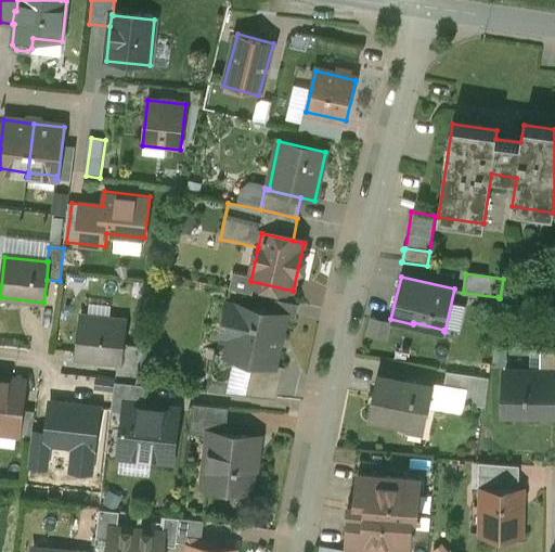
[(286,319),(255,310),(254,313),(240,309),(241,307),(239,307),(237,309),(229,306),(222,326),(234,330),(227,358),(253,364),(271,370),(272,367),(284,321),(286,322),(286,319)]
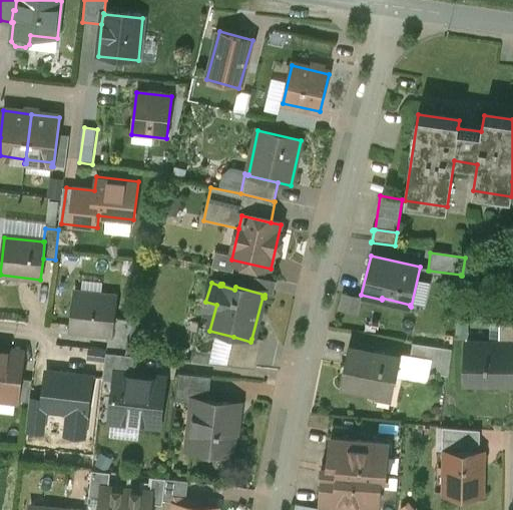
[(115,299),(75,295),(70,333),(111,337),(115,299)]
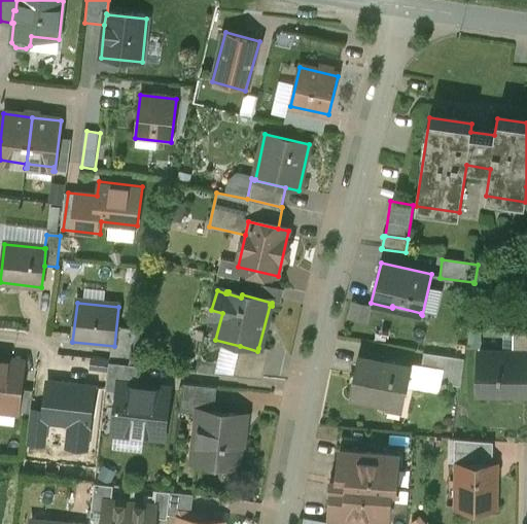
[(526,335),(514,335),(514,354),(526,354),(526,335)]
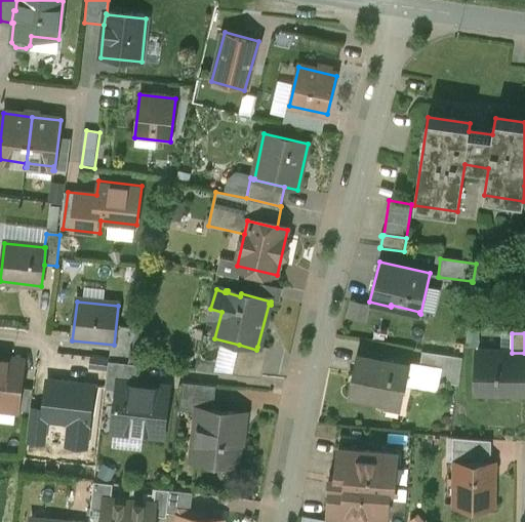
[(269,350),(257,347),(256,350),(239,345),(231,375),(260,378),(269,350)]
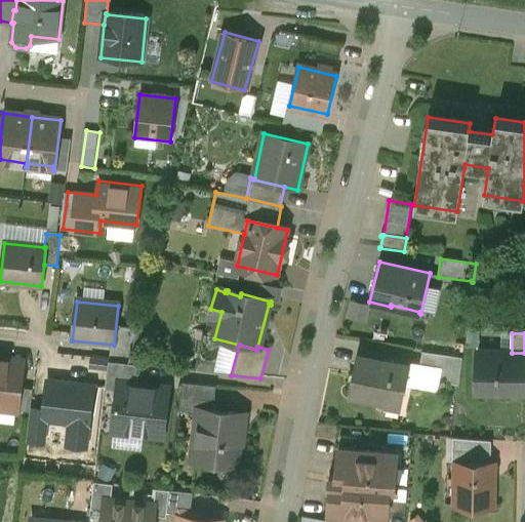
[(524,353),(512,353),(478,352),(476,393),(524,394),(524,353)]
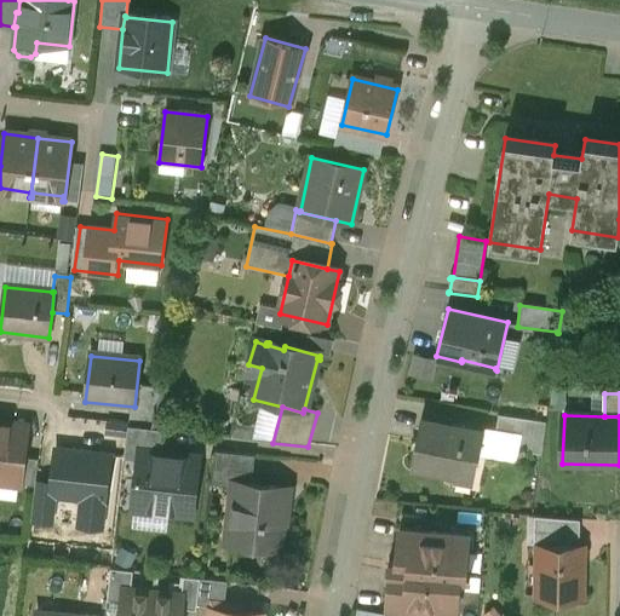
[(546,424),(498,416),(495,433),(512,436),(520,455),(526,453),(541,455),(546,424)]
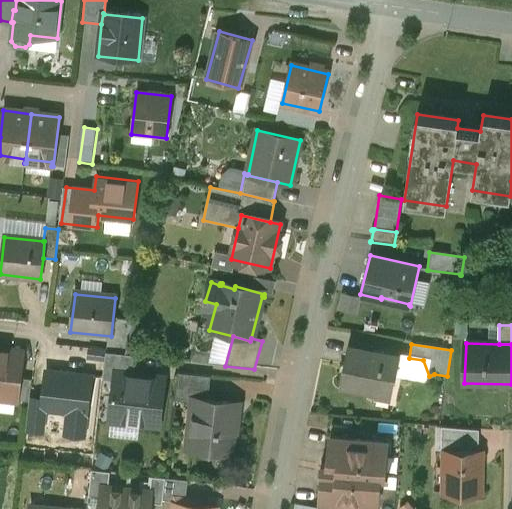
[(398,356),(348,346),(340,384),(376,391),(375,394),(390,397),(398,356)]
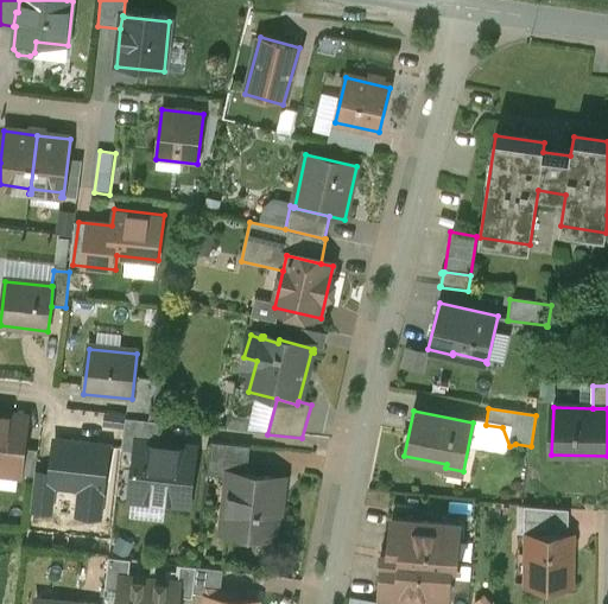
[(27,420),(0,417),(0,474),(20,477),(27,420)]
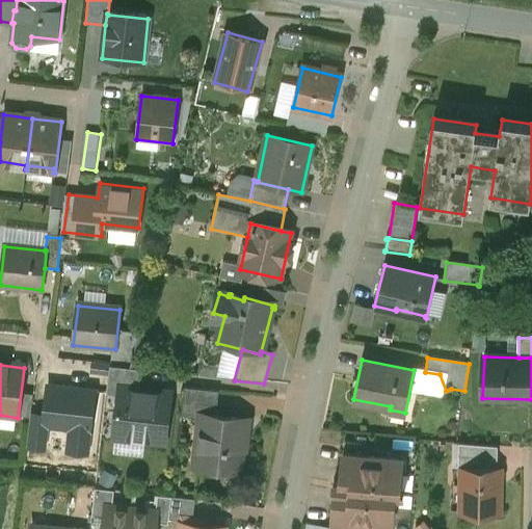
[(141,370),(110,366),(107,394),(118,396),(120,389),(139,391),(141,370)]
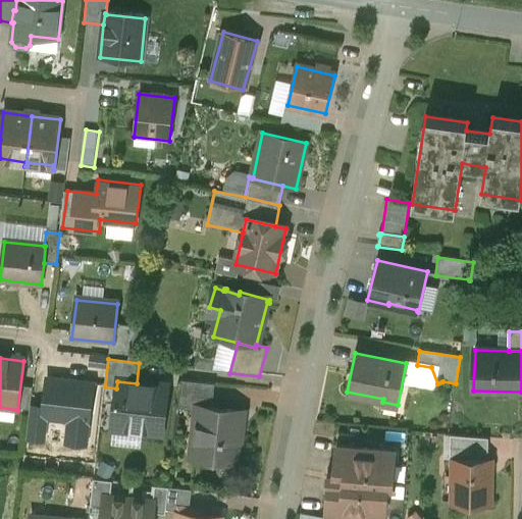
[(96,385),(50,380),(45,422),(70,425),(67,446),(86,448),(88,427),(91,428),(96,385)]
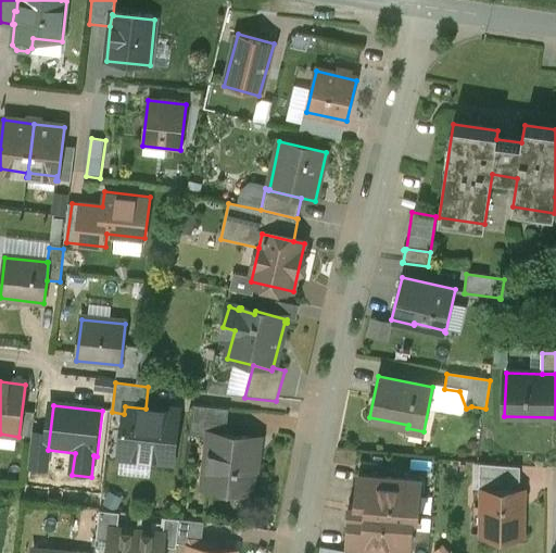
[(229,409),(192,405),(189,435),(210,437),(211,434),(226,435),(229,409)]
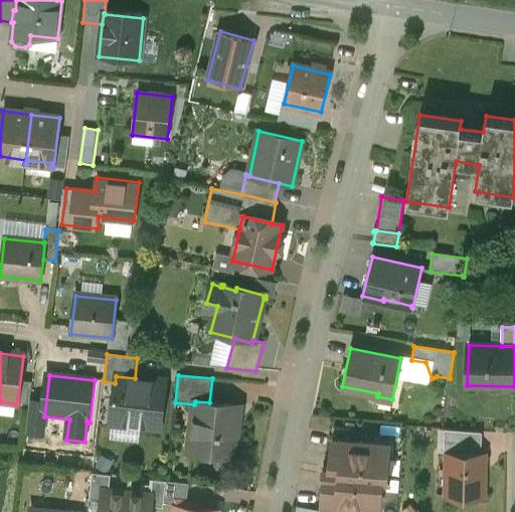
[(135,378),(116,376),(115,383),(111,421),(160,428),(165,381),(135,378)]
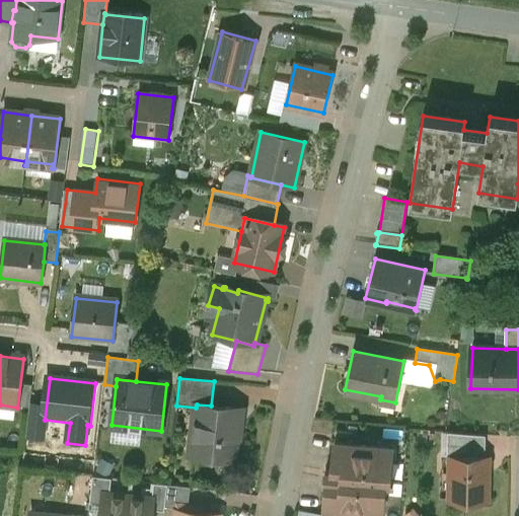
[(211,406),(197,404),(196,408),(194,426),(201,427),(197,456),(232,460),(235,441),(238,441),(241,410),(211,406)]
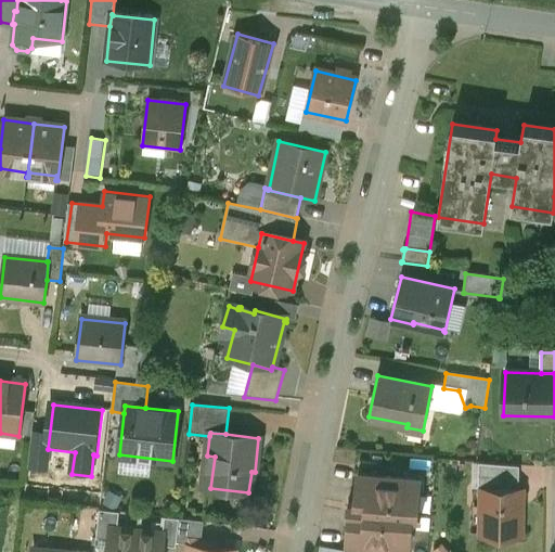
[(519,466),(479,463),(478,491),(481,491),(482,489),(518,490),(519,466)]
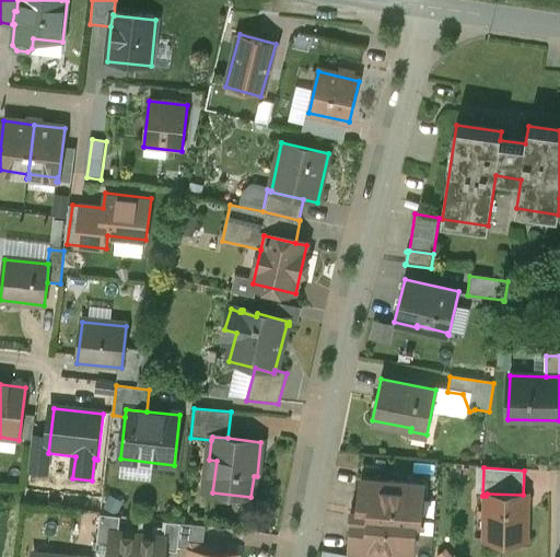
[(420,484),(361,478),(358,508),(351,508),(350,521),(352,521),(349,550),(408,556),(412,553),(416,522),(424,522),(426,519),(421,519),(423,488),(420,484)]
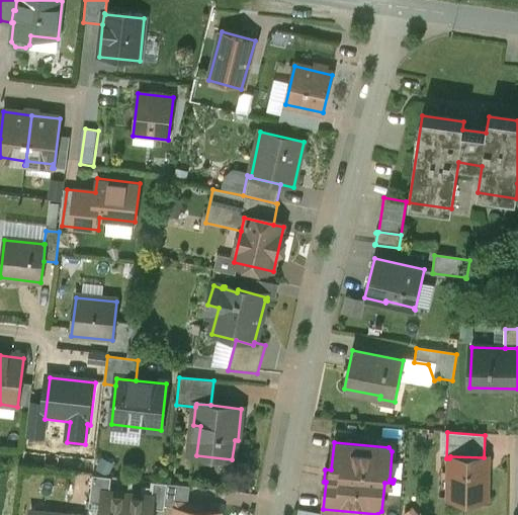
[(484,457),(450,456),(449,458),(449,500),(486,500),(487,457),(484,457)]
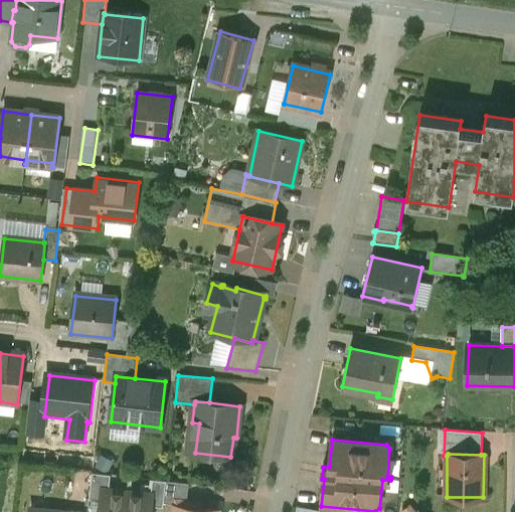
[(111,475),(93,472),(90,499),(102,500),(103,490),(109,490),(111,475)]
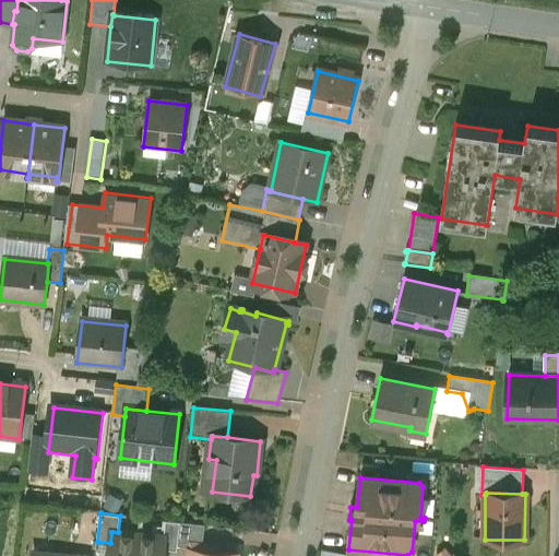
[(180,522),(166,520),(164,537),(165,537),(164,549),(177,551),(178,546),(180,522)]
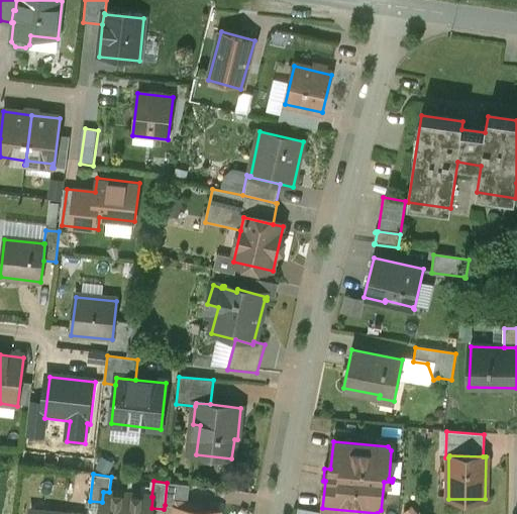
[(190,486),(167,483),(165,505),(177,506),(177,502),(188,503),(190,486)]
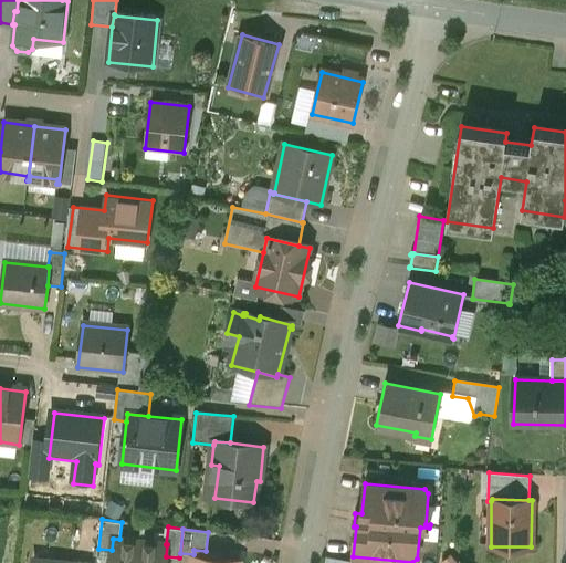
[(119,539),(113,539),(112,550),(109,562),(137,562),(140,541),(119,539)]
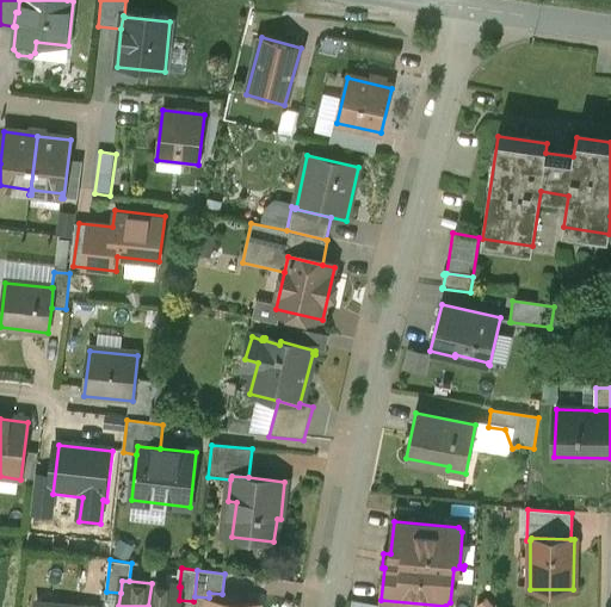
[(179,587),(152,583),(148,606),(178,606),(179,600),(180,587),(179,587)]
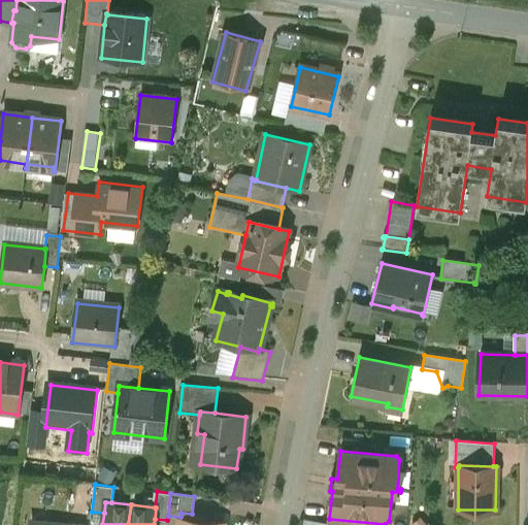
[(192,514),(180,513),(180,517),(179,524),(224,524),(204,522),(204,519),(197,518),(197,515),(192,514)]
